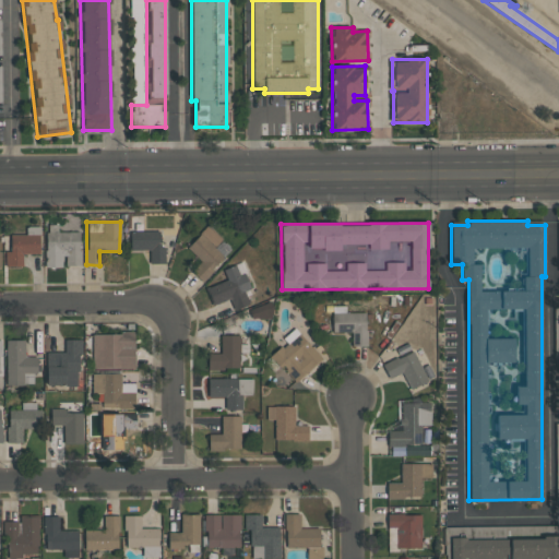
[(57,232),(80,232),(80,265),(63,264),(63,268),(45,266),(46,224),(57,224),(57,232)]
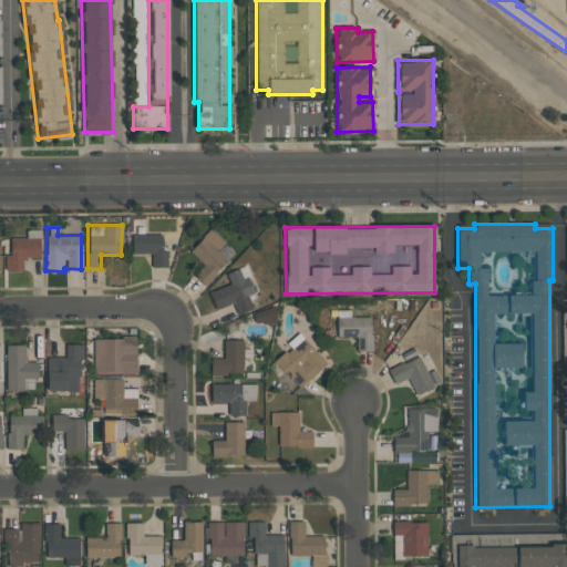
[(189,250),(209,228),(235,251),(205,285),(194,275),(205,265),(189,250)]
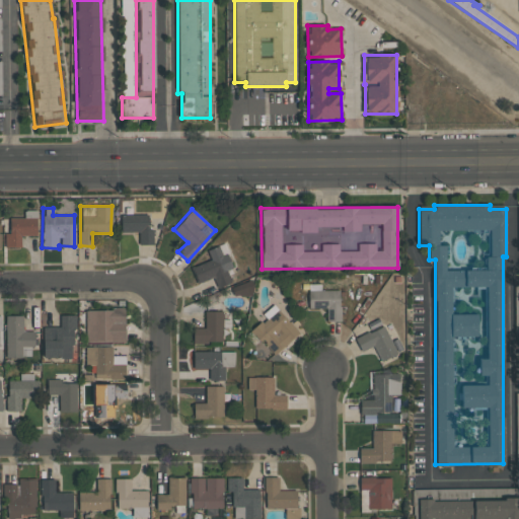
[(36,210),(36,235),(20,235),(20,247),(4,247),(4,232),(9,232),(9,218),(23,218),(23,210),(36,210)]
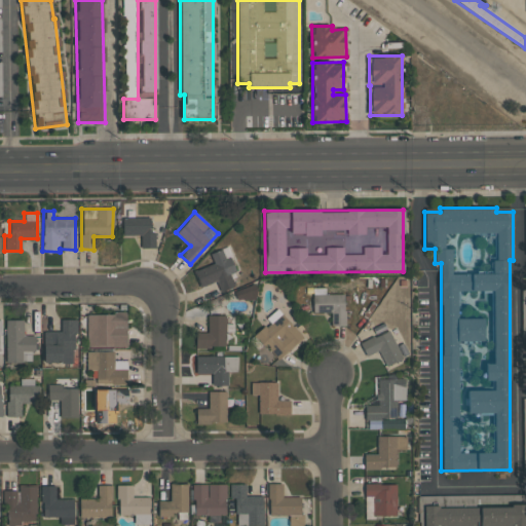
[(155,248),(141,248),(141,235),(123,235),(122,217),(150,217),(150,232),(155,232),(155,248)]
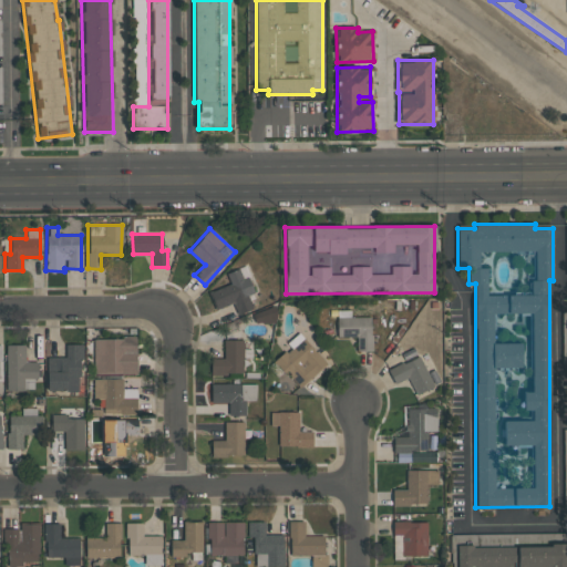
[(237,315),(233,302),(216,309),(209,292),(229,284),(226,274),(244,266),(255,291),(247,295),(253,308),(237,315)]
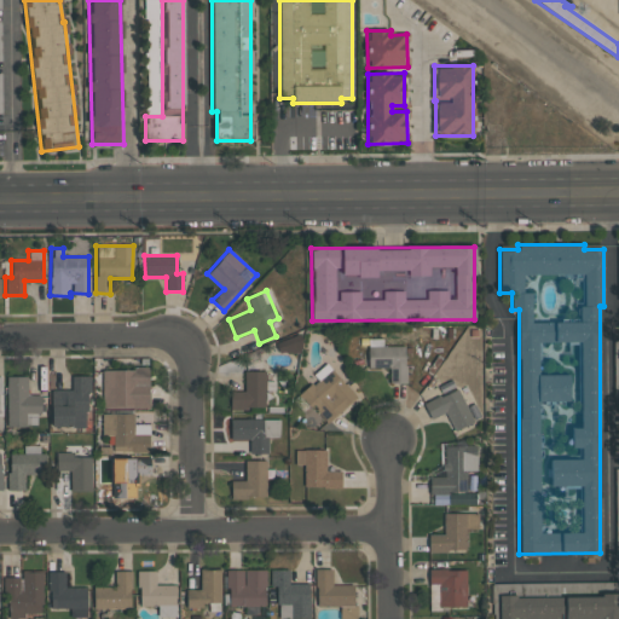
[(279,356),(302,350),(299,334),(276,341),(279,356)]
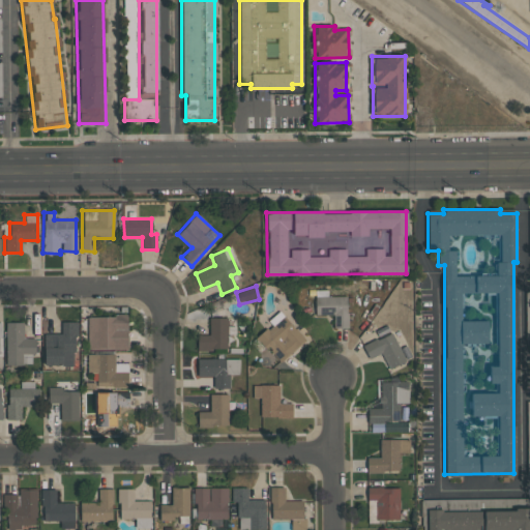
[(333,328),(333,315),(315,315),(315,290),(327,290),(327,296),(347,296),(347,327),(333,328)]
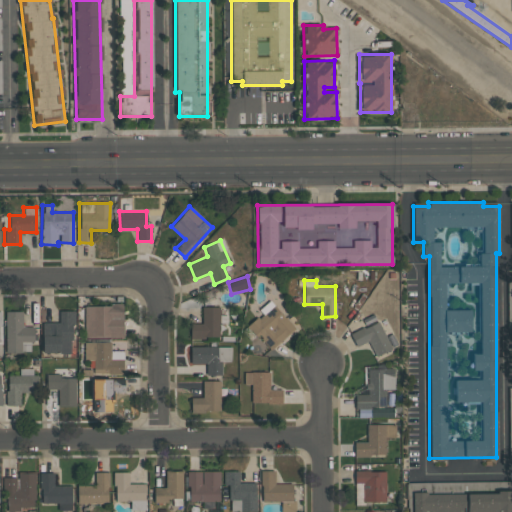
[(269,350),(248,325),(262,313),(259,309),(270,300),(295,329),(269,350)]
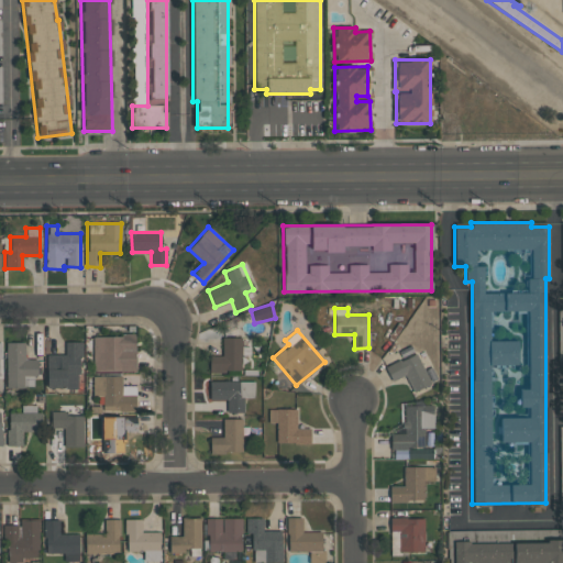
[(134,334),(135,371),(94,371),(92,335),(134,334)]
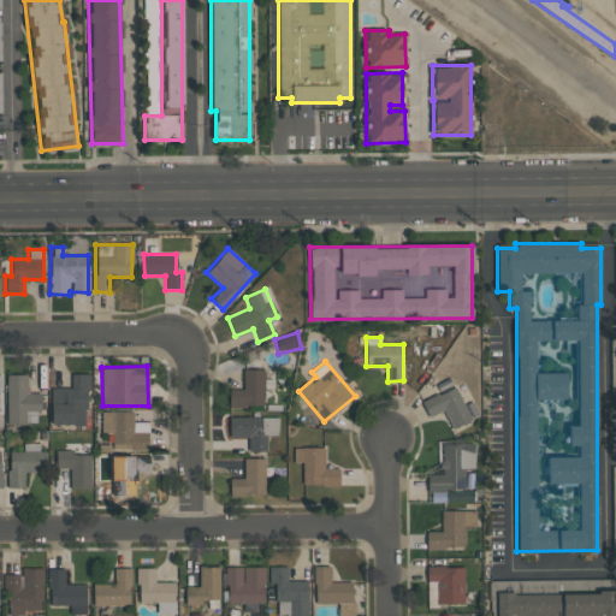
[(264,368),(264,406),(229,406),(229,390),(243,390),(242,368),(264,368)]
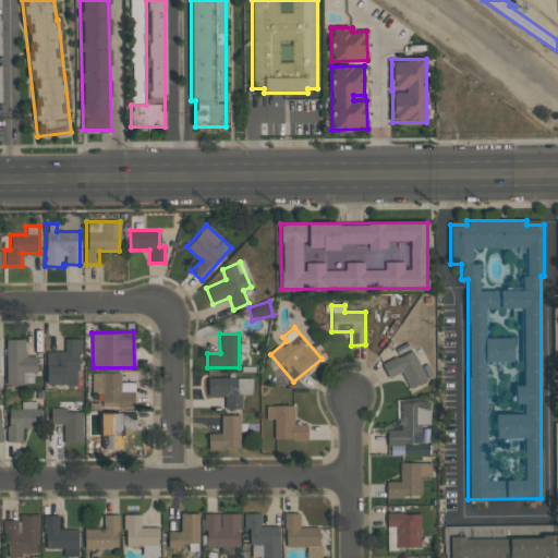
[(79,338),(80,384),(46,385),(46,351),(64,351),(64,339),(79,338)]
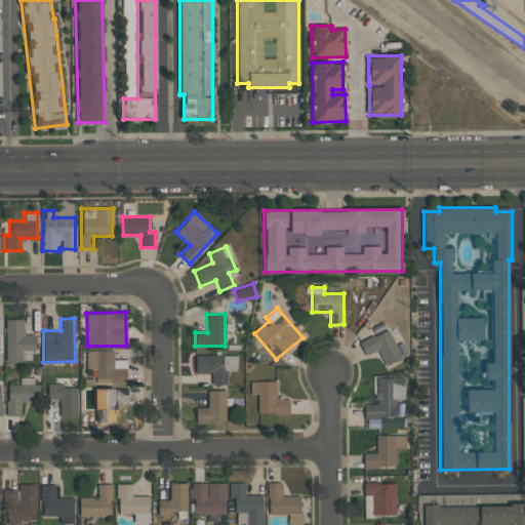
[(34,350),(21,350),(22,361),(6,361),(5,319),(23,319),(23,334),(34,334),(34,350)]
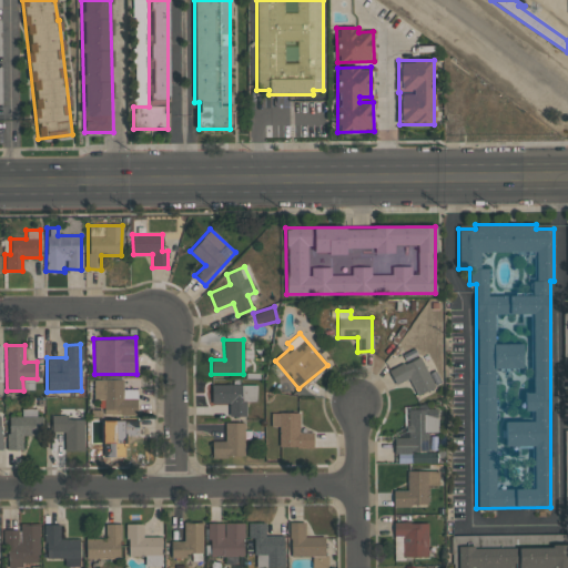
[(395,384),(388,371),(419,355),(435,386),(416,395),(408,378),(395,384)]
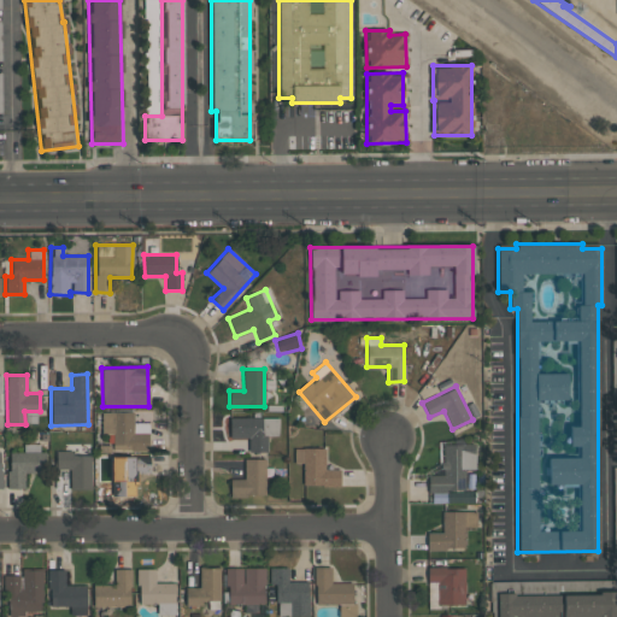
[(148,450),(113,451),(112,433),(101,433),(101,412),(134,411),(134,422),(148,422),(148,450)]
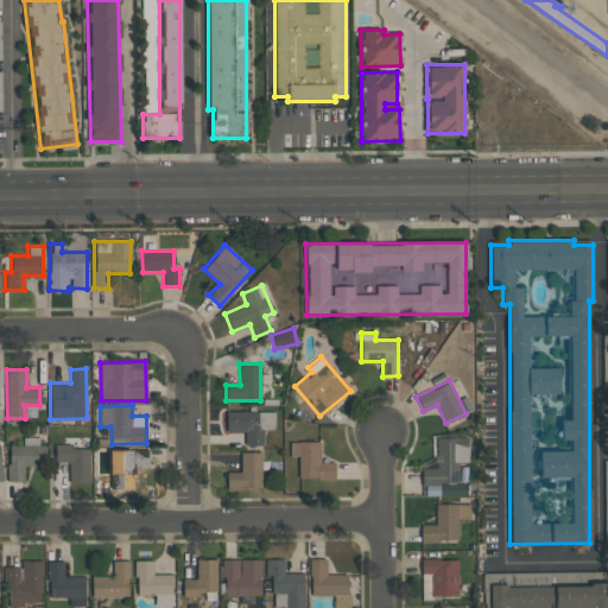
[(274,412),(274,430),(263,429),(263,445),(245,445),(245,432),(227,431),(227,411),(274,412)]
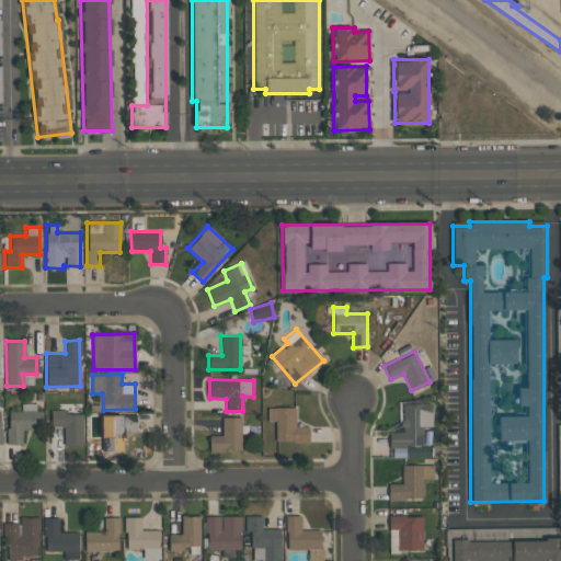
[(8,444),(8,411),(21,411),(21,403),(39,403),(39,430),(22,430),(22,444),(8,444)]
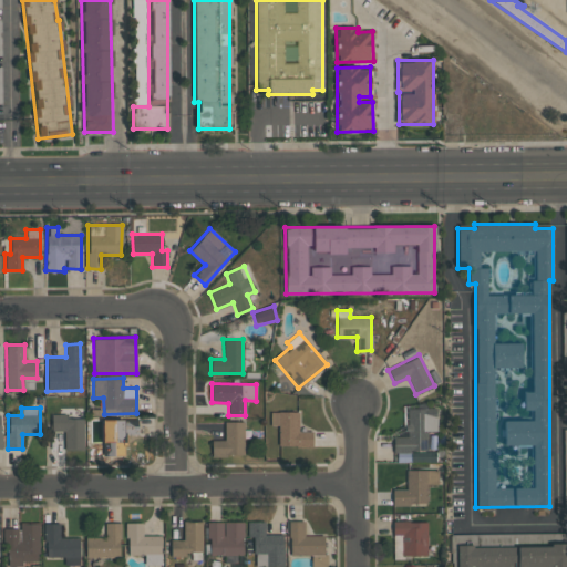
[(428,451),(393,451),(393,436),(405,436),(405,409),(436,408),(436,431),(428,432),(428,451)]
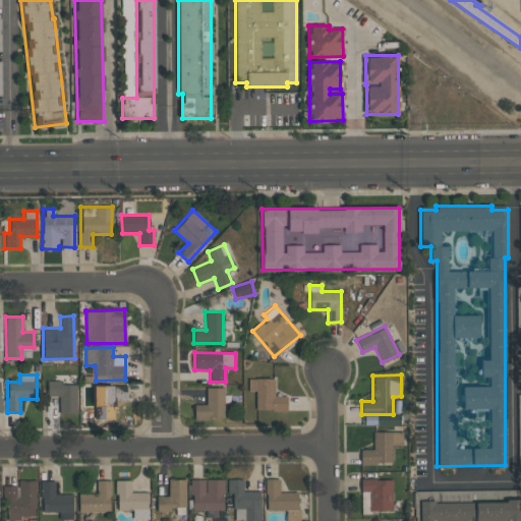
[(255,410),(255,391),(248,391),(248,379),(274,379),(274,396),(287,396),(287,410),(255,410)]
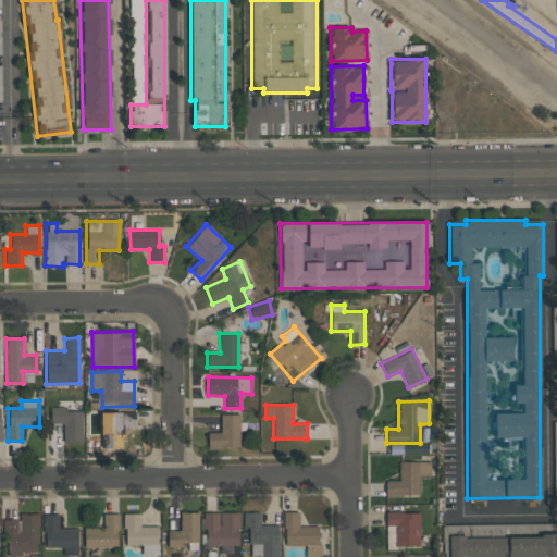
[(82,441),(62,442),(62,423),(49,423),(49,406),(66,406),(66,411),(82,410),(82,441)]
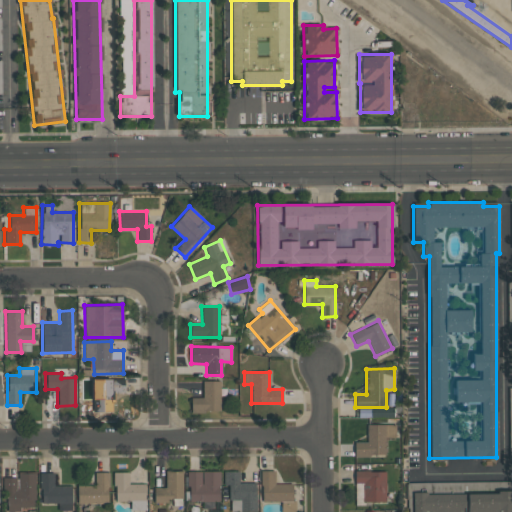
[(93,379),(123,379),(123,393),(110,392),(110,410),(93,410),(93,379)]
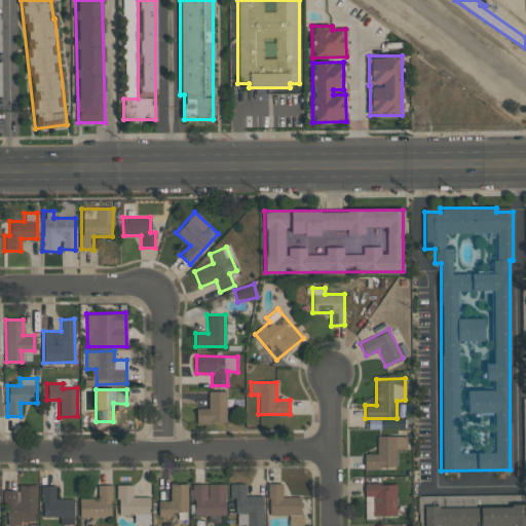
[(196,422),(195,408),(208,408),(208,391),(226,390),(226,422),(196,422)]
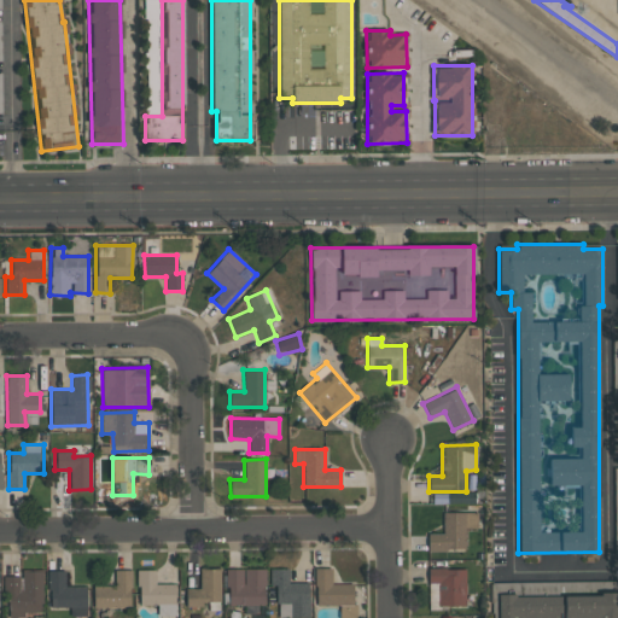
[(477,512),(477,528),(465,528),(465,549),(427,549),(427,534),(442,532),(442,512),(477,512)]
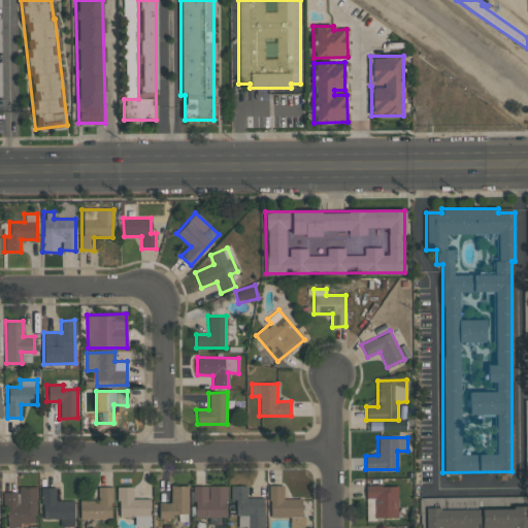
[(269,517),(268,485),(283,485),(284,499),(302,498),(302,527),(290,527),(290,517),(269,517)]
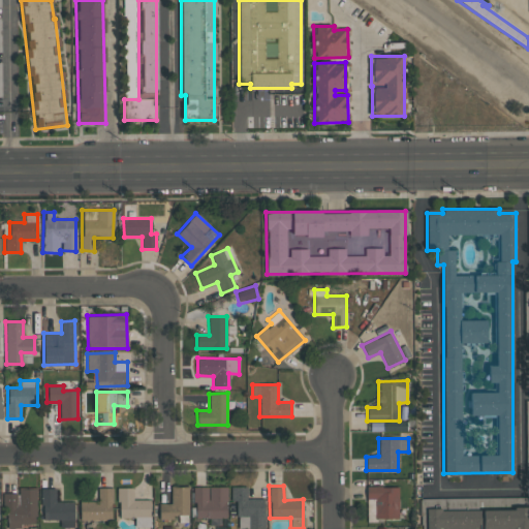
[(398,486),(398,518),(367,518),(367,487),(398,486)]
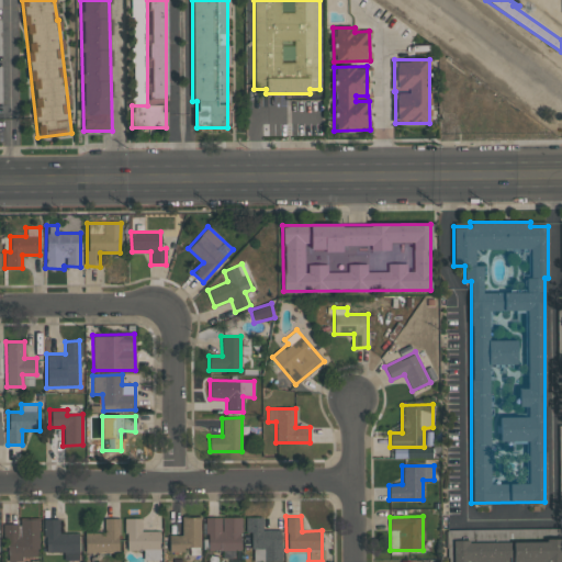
[(104,532),(104,518),(117,517),(119,552),(85,553),(85,532),(104,532)]
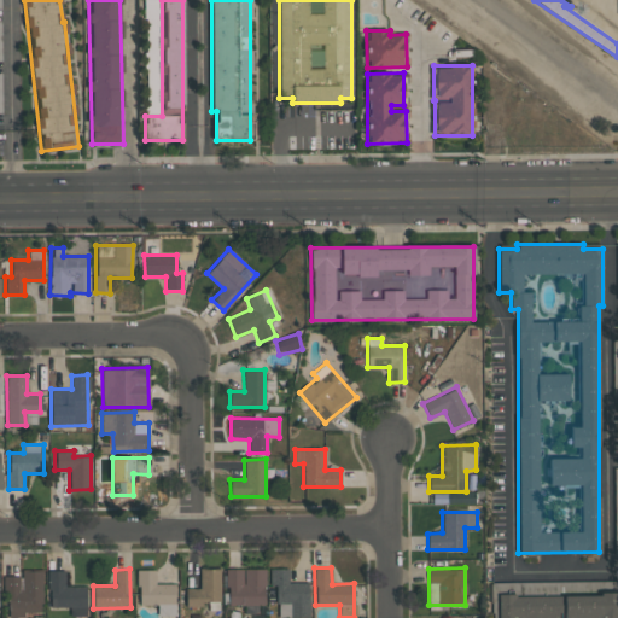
[(155,569),(155,584),(174,584),(175,613),(157,614),(157,605),(138,605),(138,569),(155,569)]
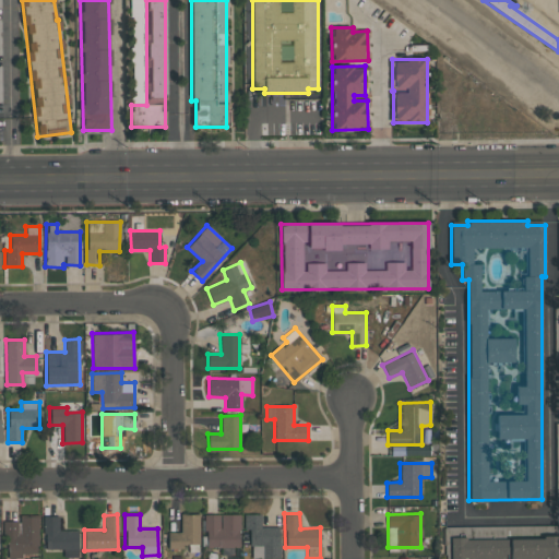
[(199,546),(168,546),(168,533),(180,532),(180,514),(199,514),(199,546)]
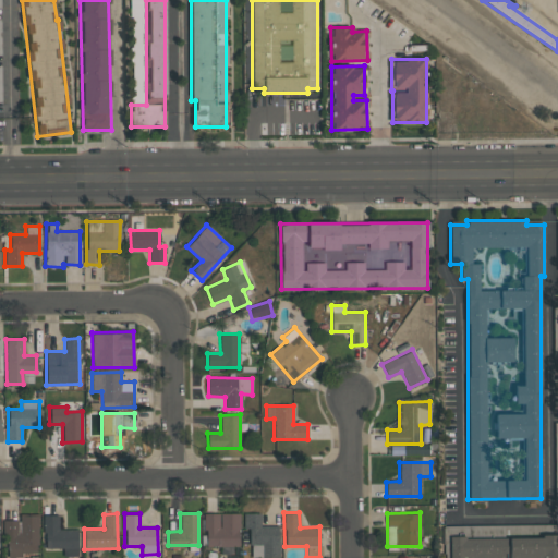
[(239,546),(205,546),(205,513),(239,513),(239,546)]
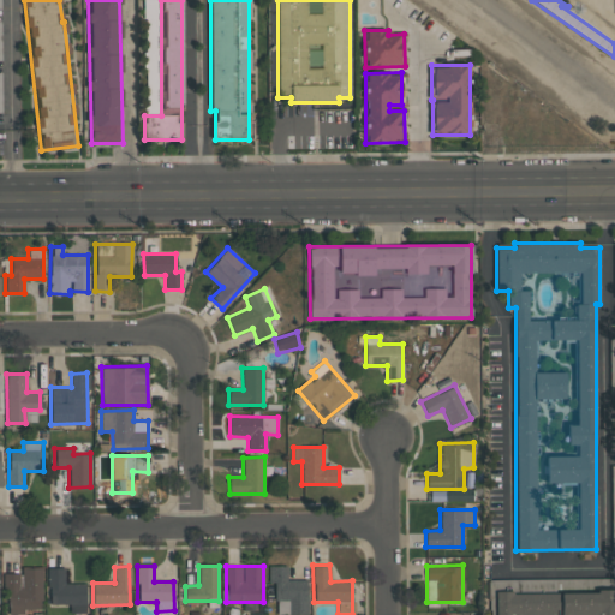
[(306,614),(275,614),(275,581),(268,581),(268,566),(287,566),(287,579),(306,579),(306,614)]
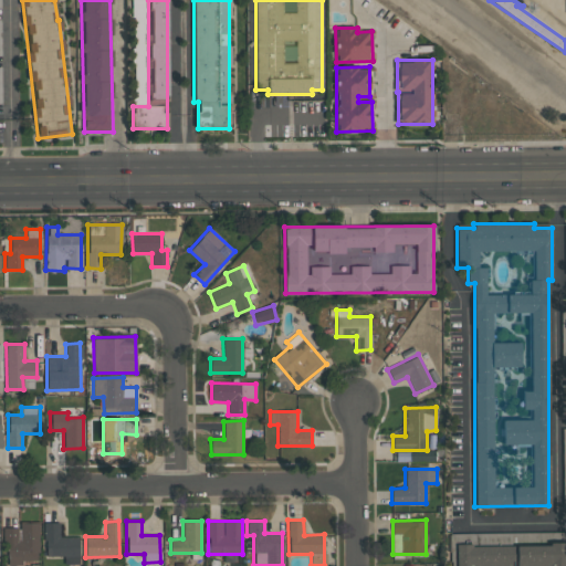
[(39,523),(38,561),(23,561),(22,565),(8,565),(8,547),(2,547),(2,527),(19,527),(20,522),(39,523)]
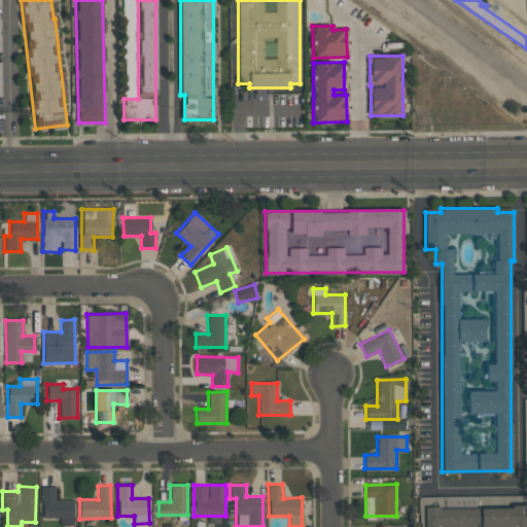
[(41,518),(41,487),(55,486),(56,500),(73,499),(74,524),(60,525),(60,517),(41,518)]
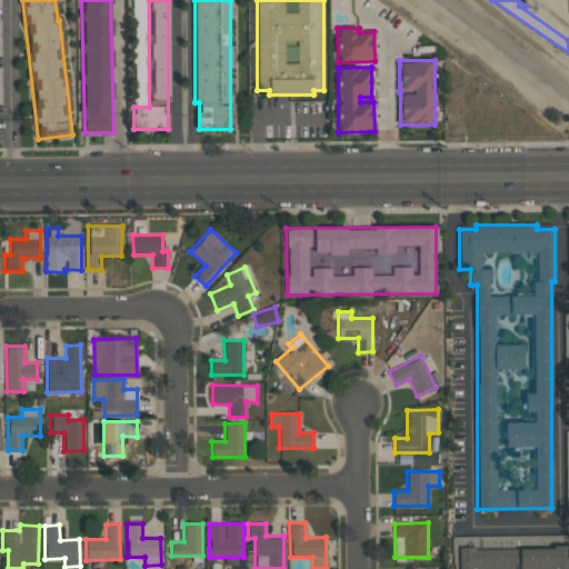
[(568,568),(453,568),(459,568),(459,547),(568,547),(568,568)]
